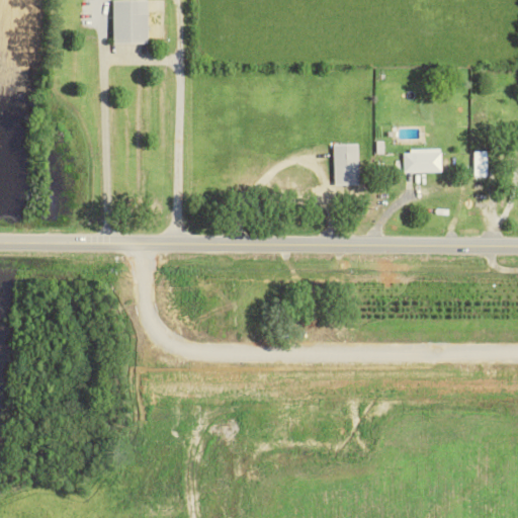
[(115,0),(116,42),(152,41),(150,0),(115,0)]
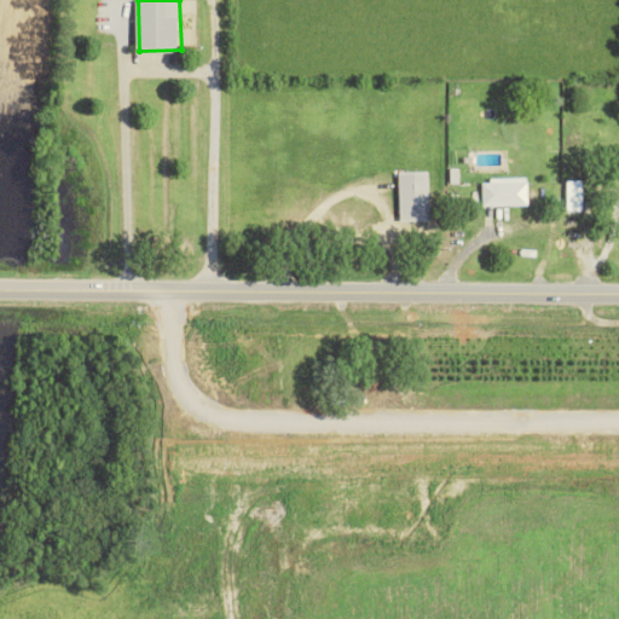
[(400,172),(401,220),(432,219),(431,171),(400,172)]
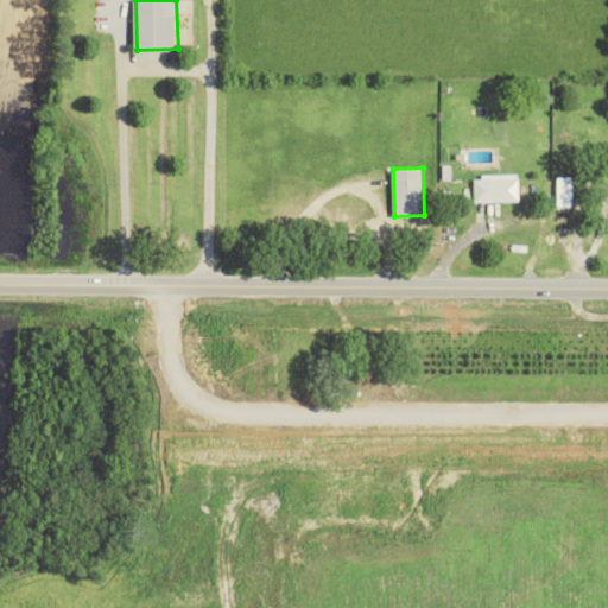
[(519,175),(475,176),(475,202),(520,201),(519,175)]
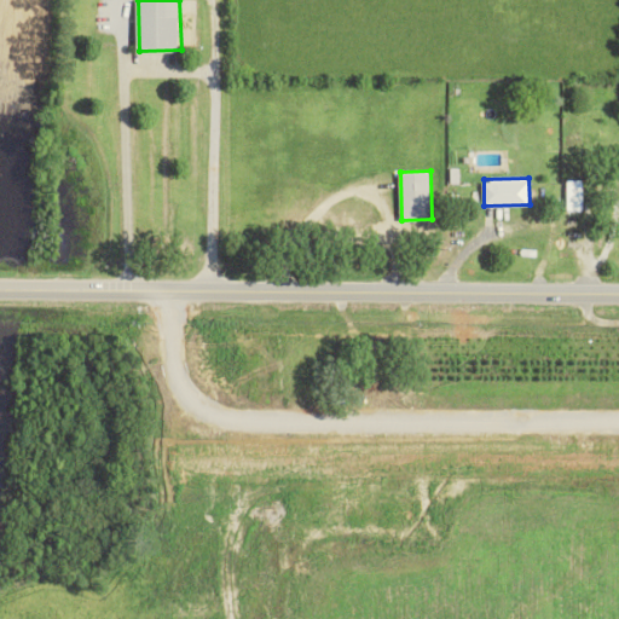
[(583,180),(565,180),(566,209),(584,209),(583,180)]
